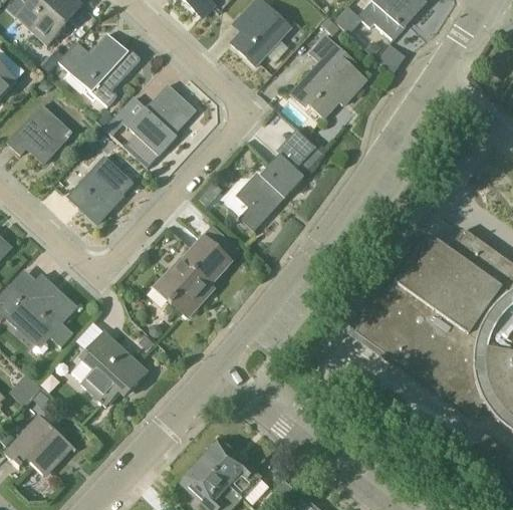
[(23,0),(27,4),(15,17),(47,46),(66,25),(64,24),(81,4),(77,0),(23,0)]
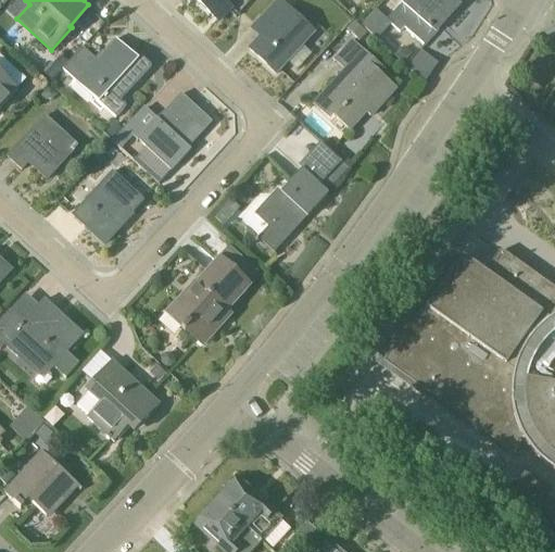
[(200,0),(222,20),(235,5),(229,0),(200,0)]
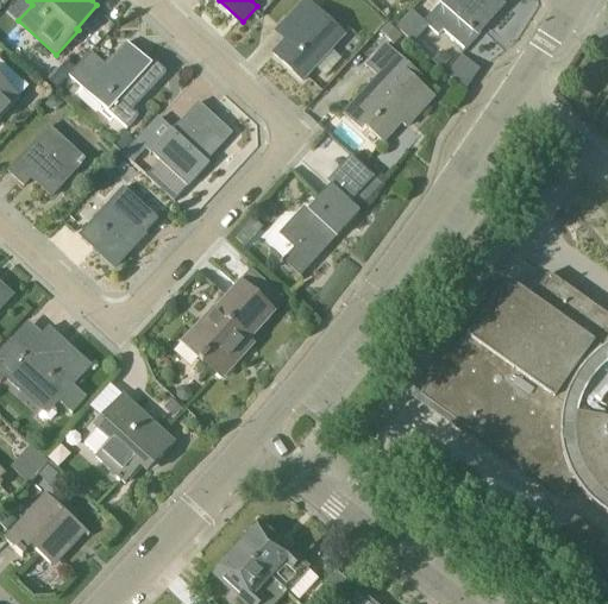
[(346,32),(311,0),(304,0),(284,20),(294,29),(275,50),(304,77),(317,63),(326,74),(343,56),(333,46),(346,32)]
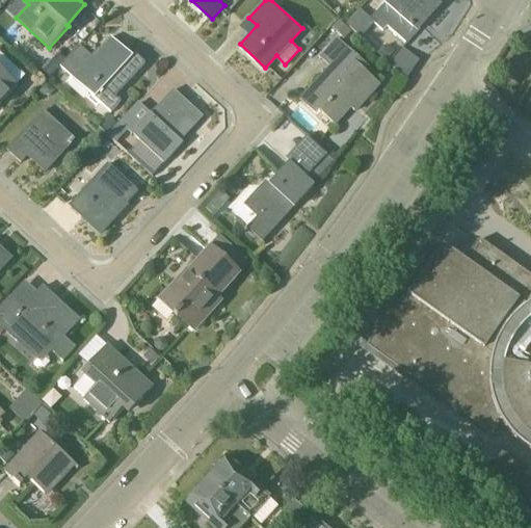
[(386,0),(375,11),(371,17),(383,27),(388,23),(407,41),(421,25),(416,21),(434,0),(386,0)]
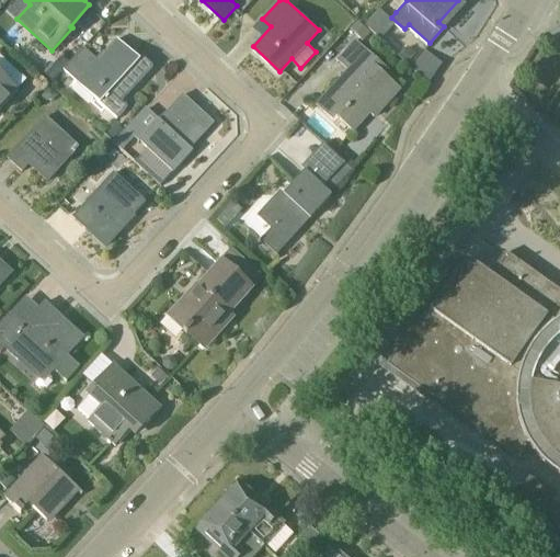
[(372,31),(358,19),(351,26),(364,40),(372,31)]
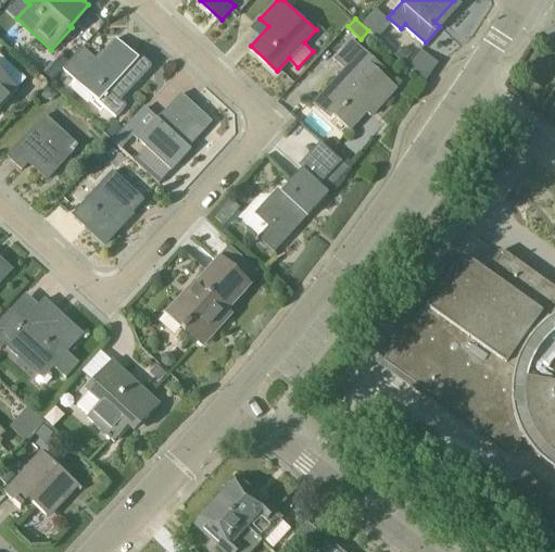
[(152,63),(150,62),(148,64),(116,36),(115,37),(116,38),(98,58),(84,45),(70,60),(64,65),(78,78),(77,79),(105,107),(106,105),(116,115),(126,104),(121,98),(152,63)]
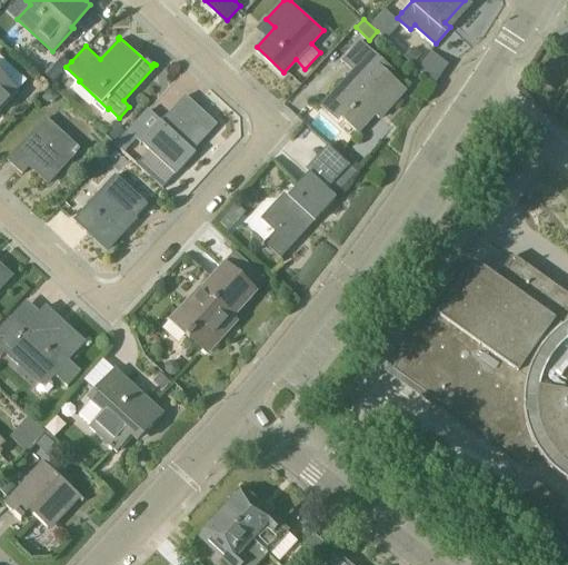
[(391,73),(395,69),(360,37),(341,58),(354,68),(321,103),(339,120),(344,116),(359,130),(359,129),(375,111),(380,116),(406,87),(406,88),(407,87),(391,73)]
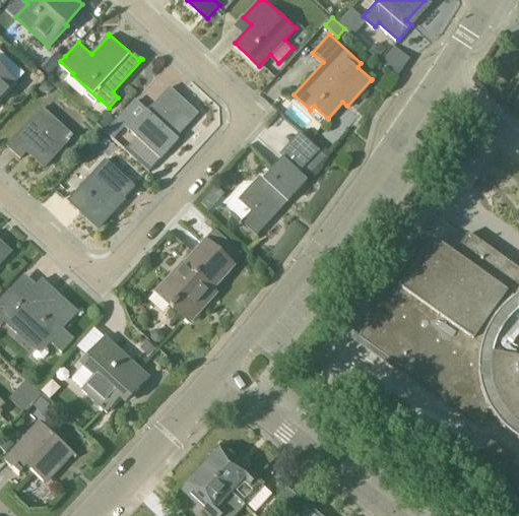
[(381,58),(398,72),(411,56),(394,42),(381,58)]
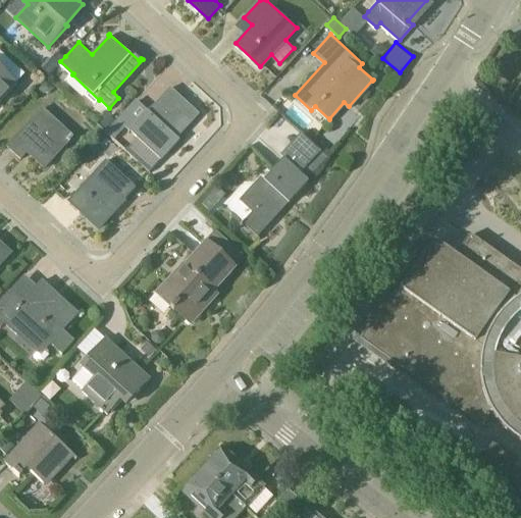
[(0,46),(0,62),(17,80),(25,70),(0,46)]
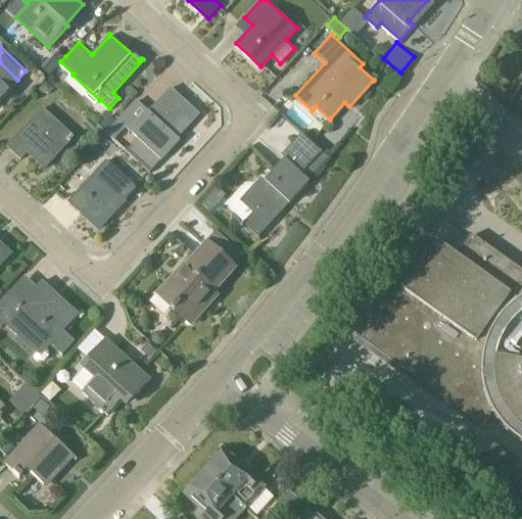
[(57,64),(60,61),(65,56),(58,50),(51,58),(57,64)]
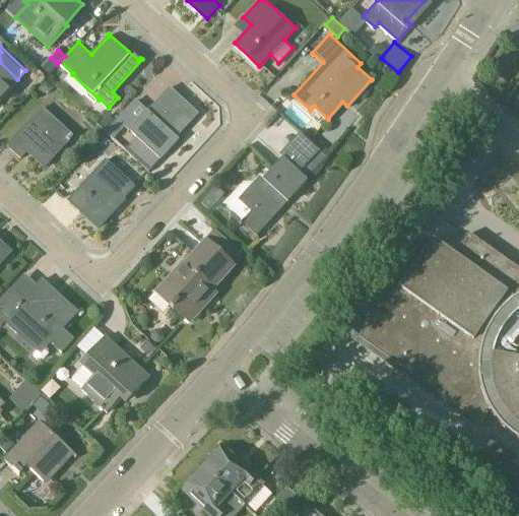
[(0,65),(0,99),(17,80),(0,65)]
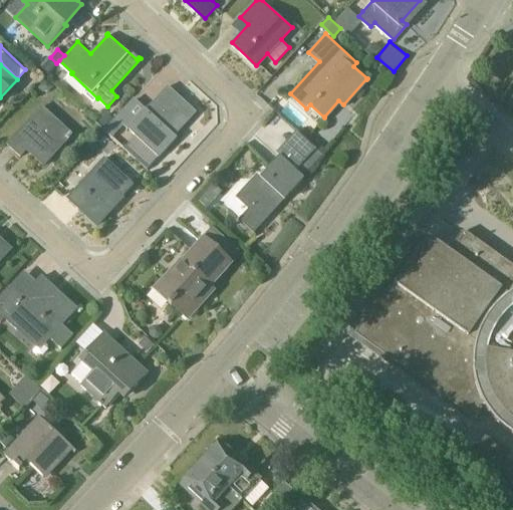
[(39,85),(43,89),(50,89),(54,84),(46,77),(39,85)]
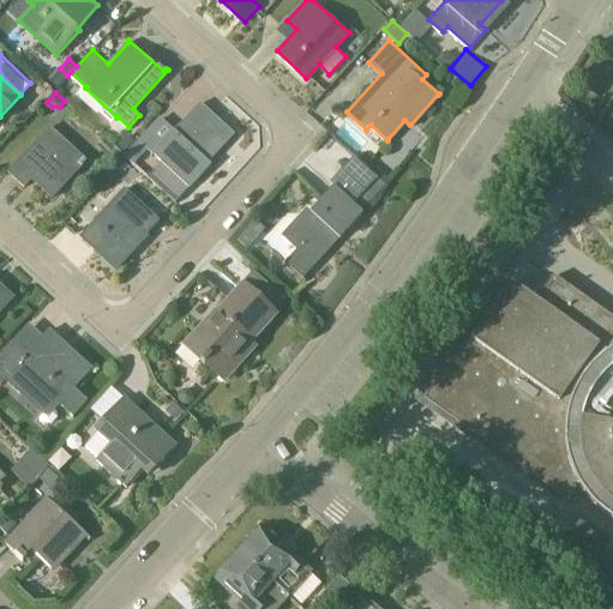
[(235,132),(202,100),(175,128),(174,127),(152,151),(190,187),(212,163),(209,160),(235,132)]
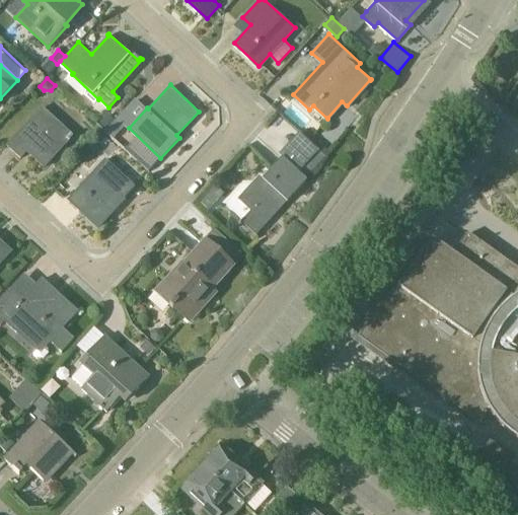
[(73,134),(42,104),(7,143),(21,156),(26,149),(45,165),(73,134)]
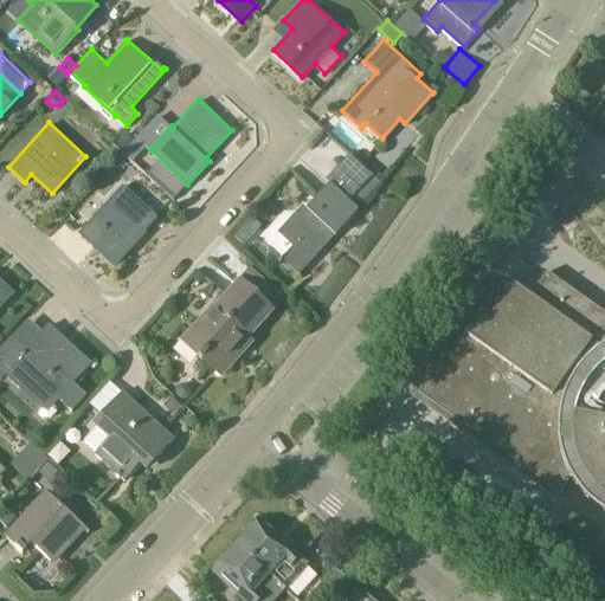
[(117,141),(126,148),(135,137),(127,130),(117,141)]
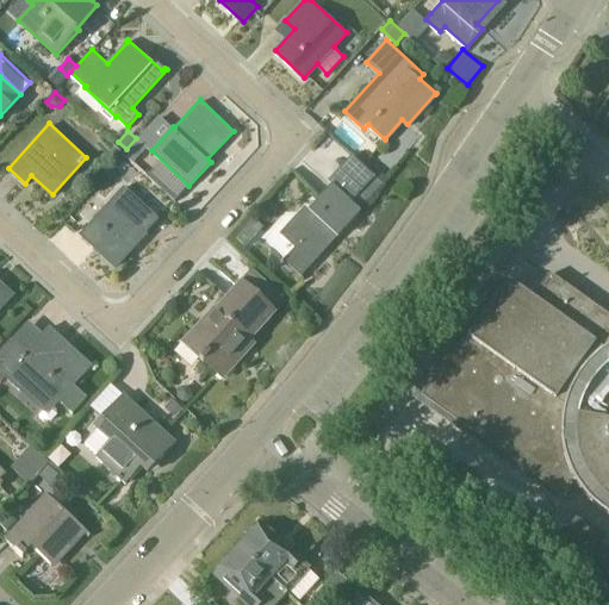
[(148,144),(138,136),(136,138),(126,149),(124,151),(134,161),(148,144)]
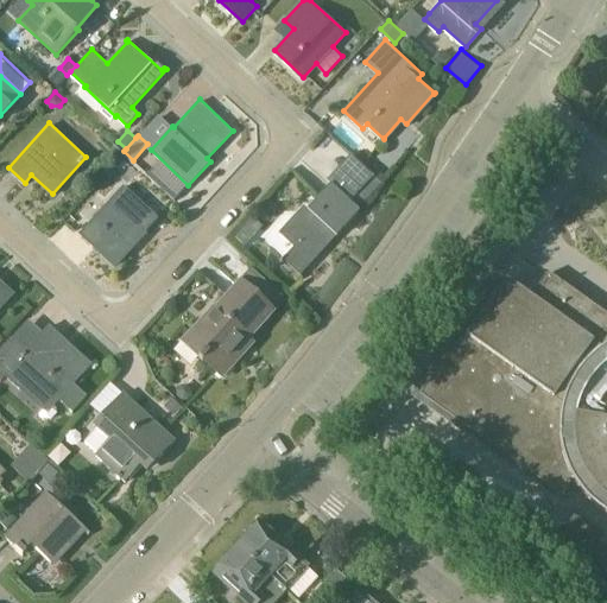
[(333,230),(337,234),(360,209),(359,207),(371,195),(340,166),(328,179),(332,182),(308,207),(309,208),(284,234),(295,245),(283,256),(301,273),(313,260),(309,256),(333,230)]
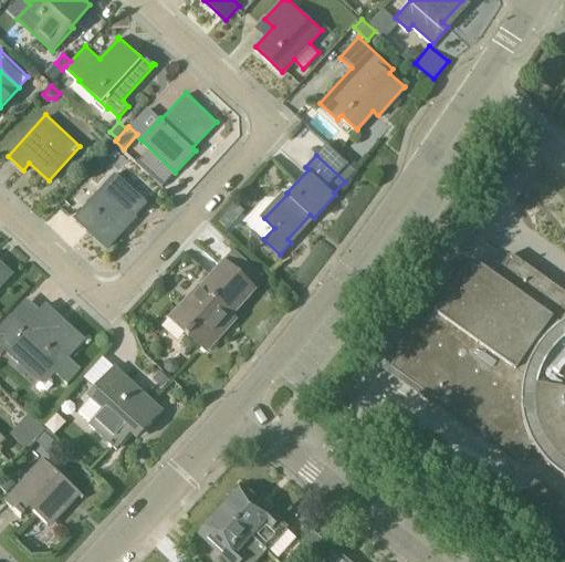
[(345,180),(357,168),(352,164),(341,176),(345,180)]
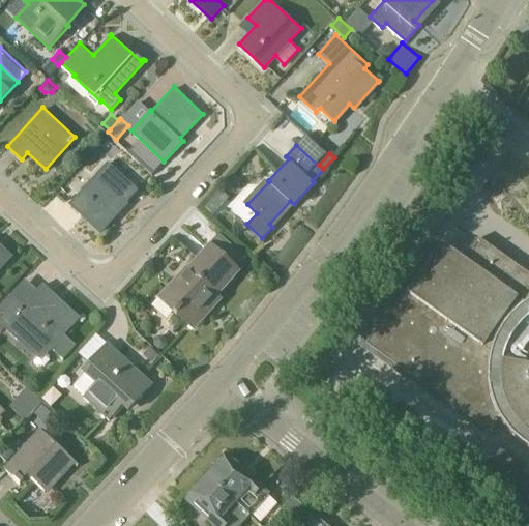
[(139,188),(108,159),(69,203),(82,214),(83,212),(101,229),(126,201),(128,203),(128,202),(127,200),(139,188)]
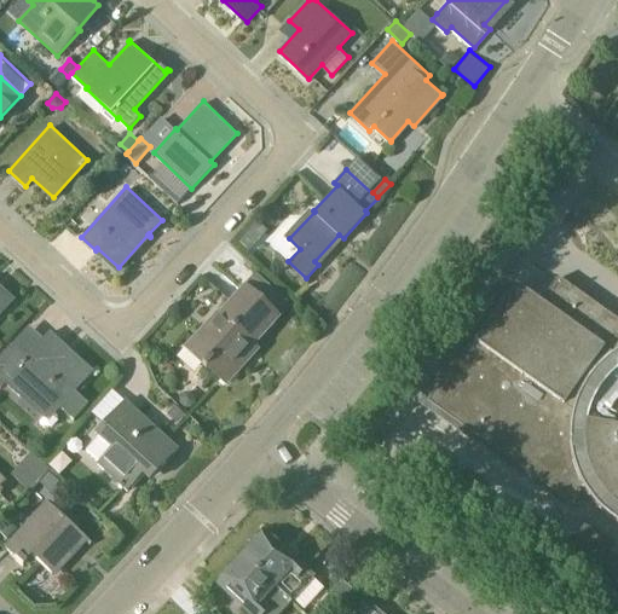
[(240,241),(249,249),(258,239),(248,230),(240,241)]
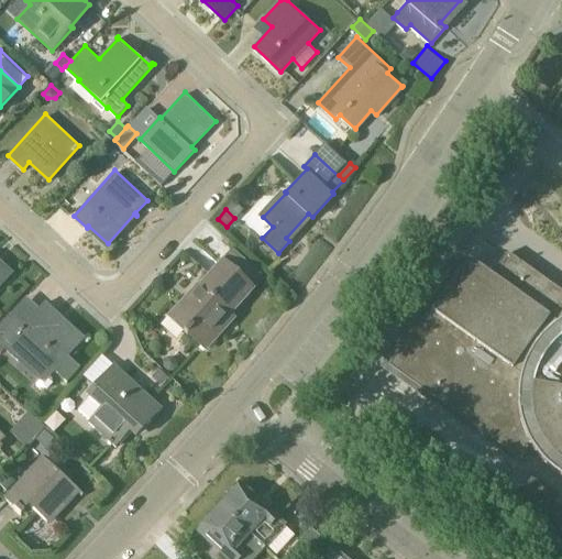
[(561,288),(508,251),(493,273),(470,256),(433,308),(431,306),(389,363),(520,458),(540,431),(541,434),(543,437),(544,440),(547,444),(549,447),(551,449),(554,452),(557,455),(560,457),(561,458),(561,288)]
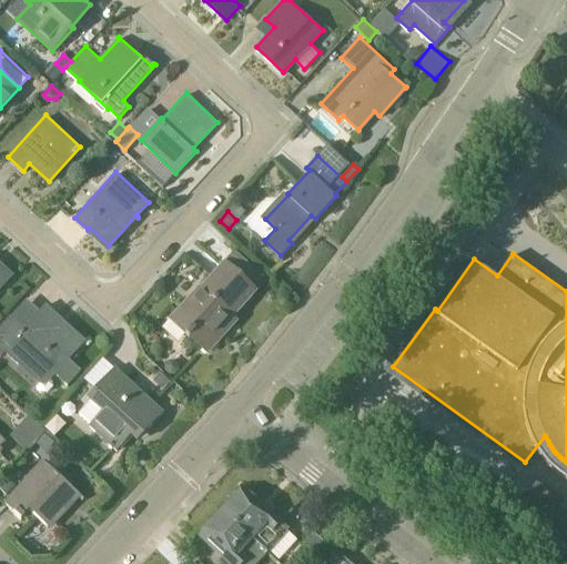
[(256,289),(225,261),(202,286),(201,285),(173,315),(189,330),(186,333),(190,336),(192,334),(209,350),(228,330),(223,325),(256,289)]
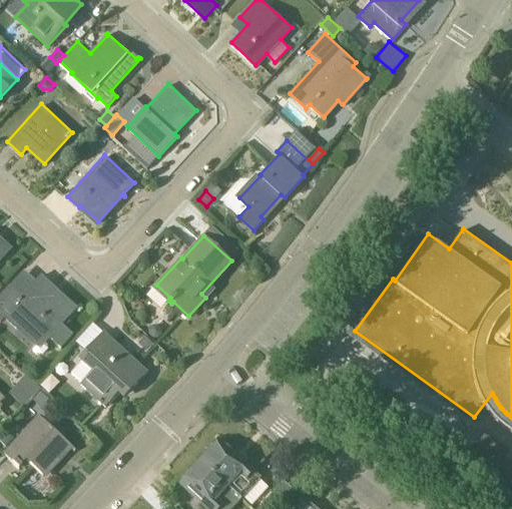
[(53,284),(42,274),(22,296),(10,284),(0,294),(0,319),(0,320),(5,315),(18,327),(37,344),(33,349),(36,352),(44,352),(49,348),(46,340),(50,336),(61,346),(74,332),(63,322),(74,310),(50,288),(53,284)]
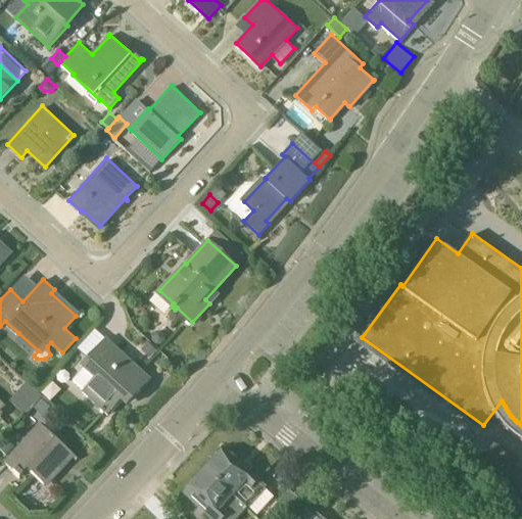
[(106,337),(89,356),(81,365),(95,378),(84,390),(105,410),(104,412),(106,414),(107,412),(108,413),(109,412),(107,410),(131,385),(138,391),(150,378),(106,337)]
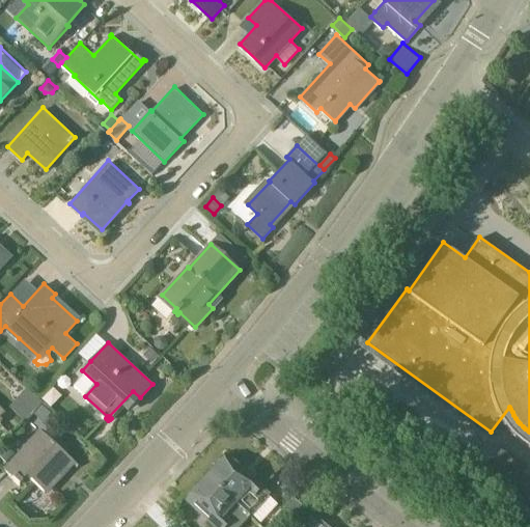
[(150,345),(143,353),(154,362),(160,354),(150,345)]
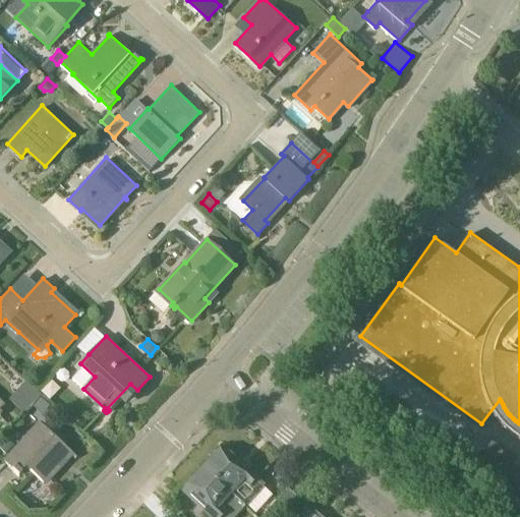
[(43,393),(27,379),(10,398),(25,412),(43,393)]
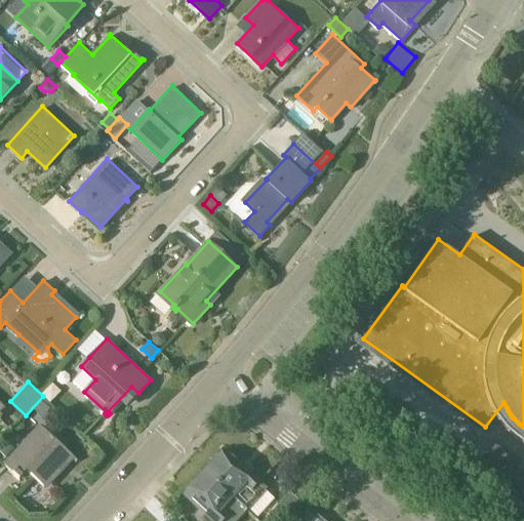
[(45,484),(72,453),(41,426),(5,464),(21,477),(31,466),(46,480),(43,483),(45,484)]
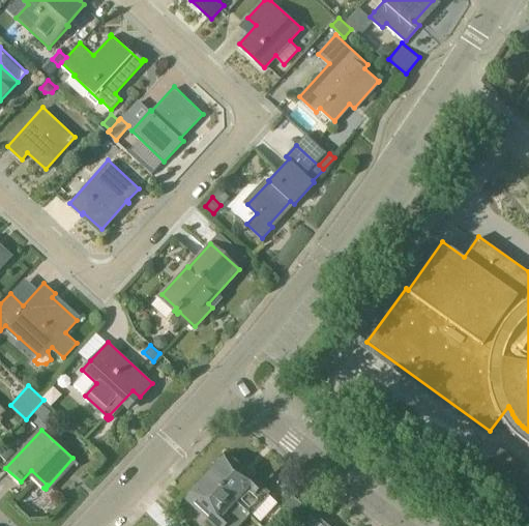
[(0,448),(0,453),(7,460),(16,450),(5,442),(0,448)]
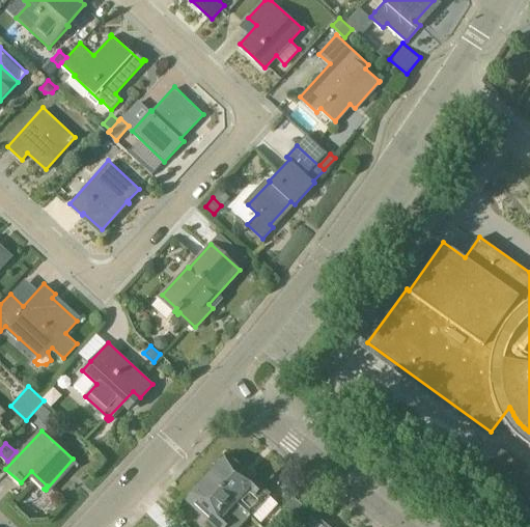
[(263,486),(229,453),(208,476),(250,515),(271,493),(262,486),(263,486)]
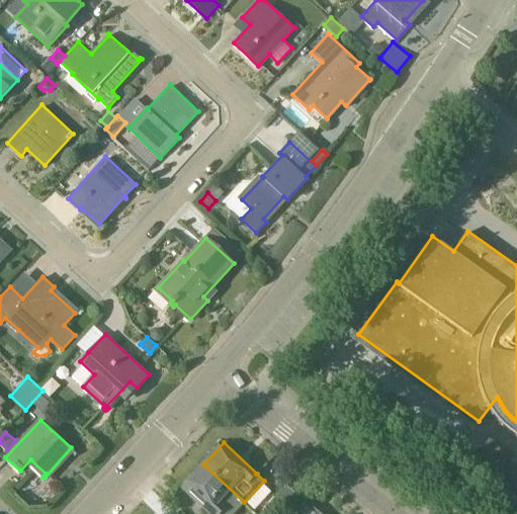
[(203,464),(183,487),(212,513),(233,513),(244,502),(203,464)]
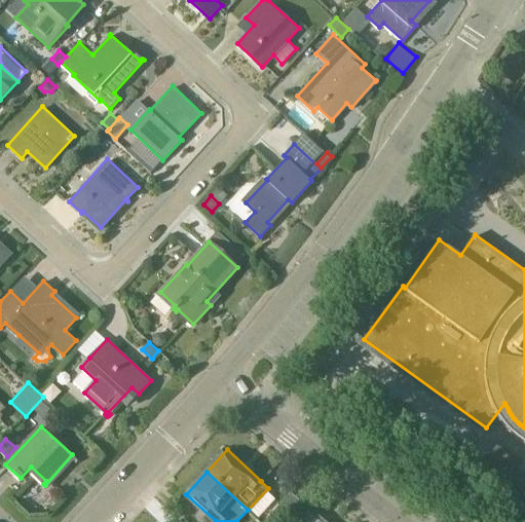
[(302,499),(292,492),(275,509),(286,518),(302,499)]
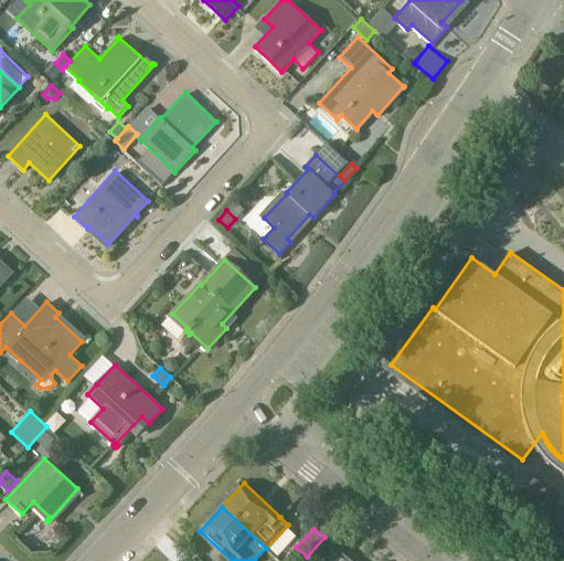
[(352,560),(334,547),(322,560),(352,560)]
